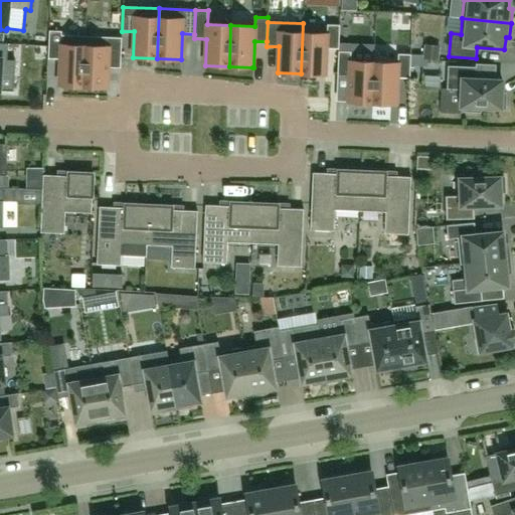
[(303,23),(301,73),(325,74),(327,48),(339,49),(340,25),(327,24),(327,34),(304,33),(305,23),(303,23)]
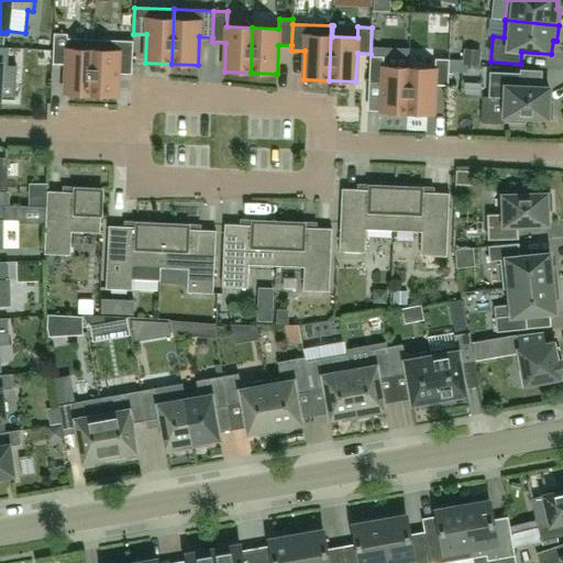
[(65,94),(91,95),(94,40),(67,39),(68,34),(54,34),(53,64),(66,65),(65,94)]
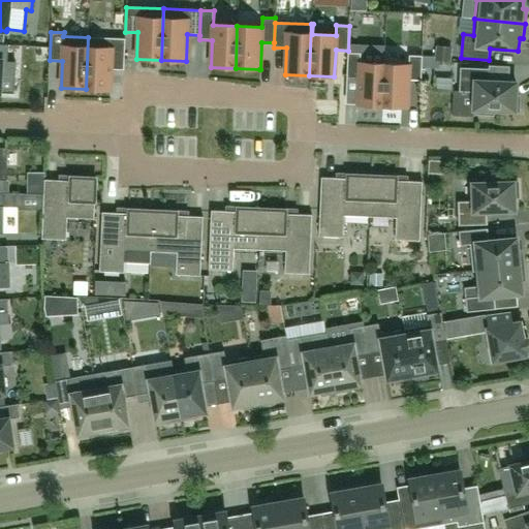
[(88,37),(86,89),(111,90),(112,63),(124,64),(125,39),(88,37)]
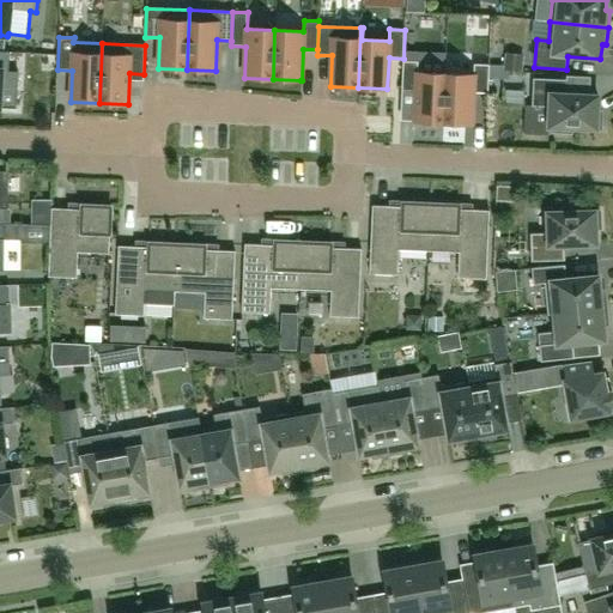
[(0,90),(17,92),(18,73),(8,72),(10,53),(0,52),(0,90)]
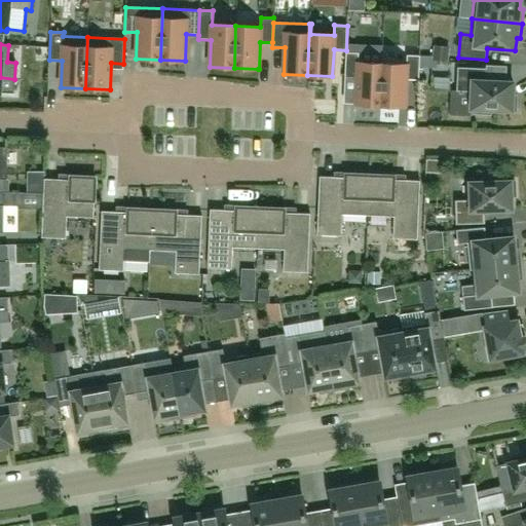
[(355,105),(380,106),(382,64),(358,63),(359,53),(345,52),(344,77),(357,78),(355,105)]
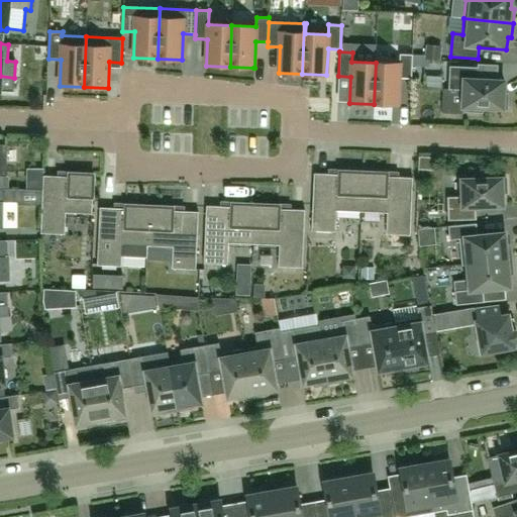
[(400,64),(376,63),(374,104),(398,105),(399,79),(411,79),(412,55),(400,55),(400,64)]
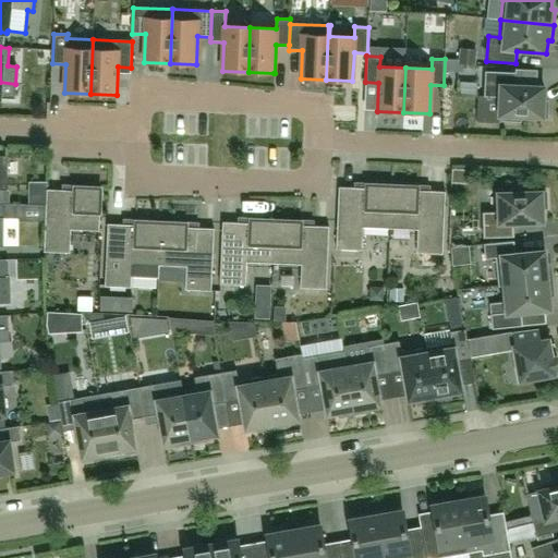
[(505,116),(505,120),(520,121),(520,117),(547,118),(548,102),(544,101),(545,87),(516,86),(516,73),(485,72),(484,96),(478,96),(477,122),(499,123),(499,116),(505,116)]
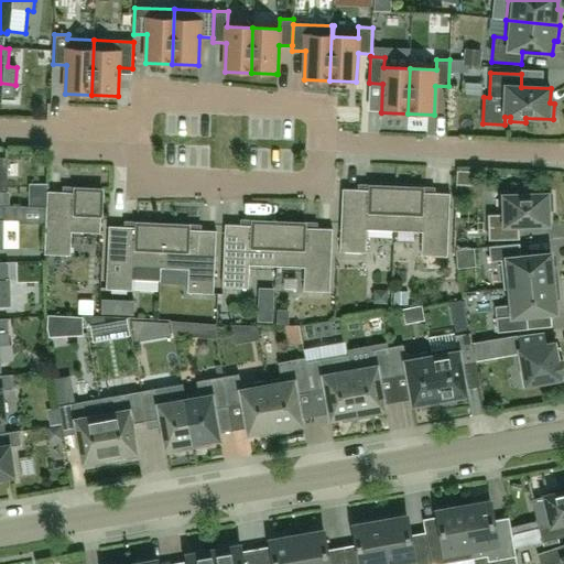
[(370,191),(343,190),(340,252),(366,253),(367,230),(394,231),(397,187),(370,186),(370,191)]
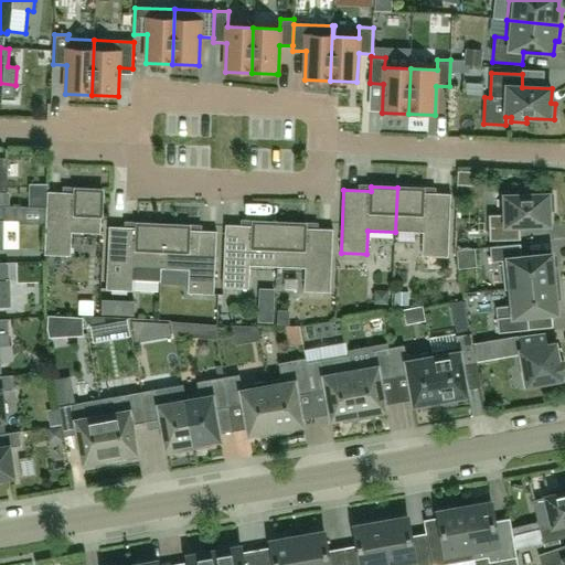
[(397,188),(395,232),(423,233),(422,256),(448,257),(451,194),(424,193),(424,189),(397,188)]
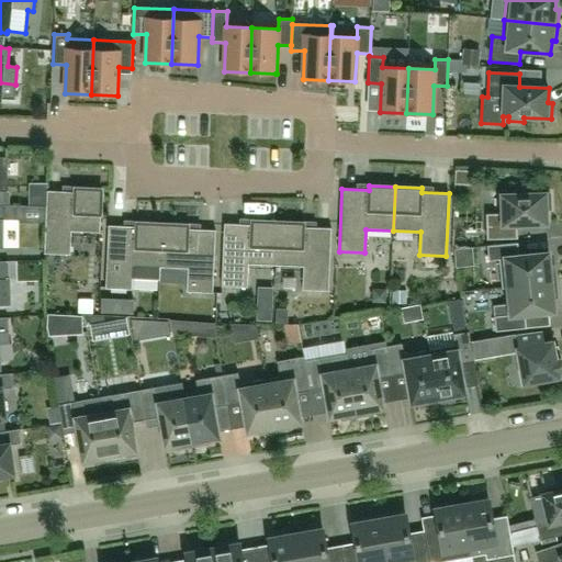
[(71,232),(100,233),(102,189),(75,188),(75,192),(47,191),(45,254),(70,255),(71,232)]
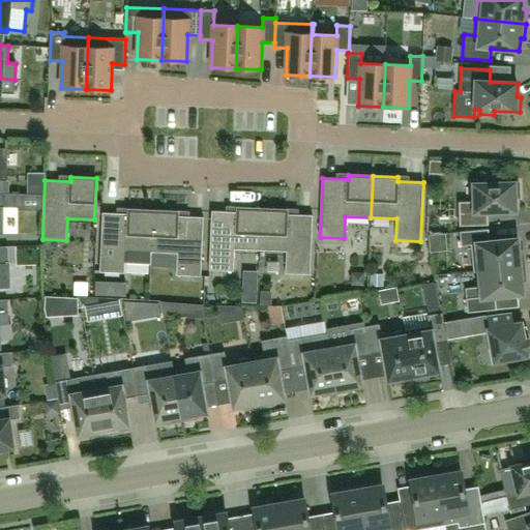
[(489,225),(488,212),(516,211),(516,198),(519,198),(519,182),(493,183),(493,179),(478,180),(478,183),(473,184),(474,202),(459,202),(460,226),(489,225)]
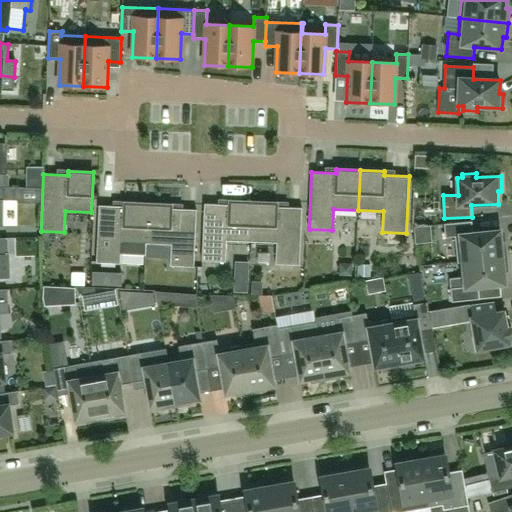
[(26,188),(3,187),(0,187),(0,226),(3,227),(3,201),(17,201),(17,204),(42,204),(42,189),(26,188)]
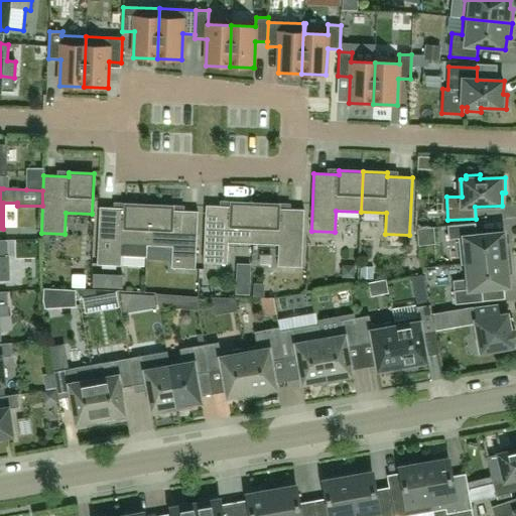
[(229,243),(254,244),(255,204),(232,203),(231,207),(206,206),(204,263),(228,264),(229,243)]
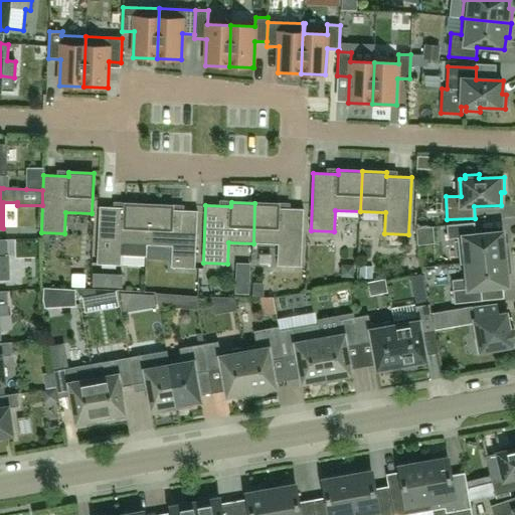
[(301,267),(304,209),(279,208),(279,204),(254,203),(253,243),(279,244),(278,266),(301,267)]
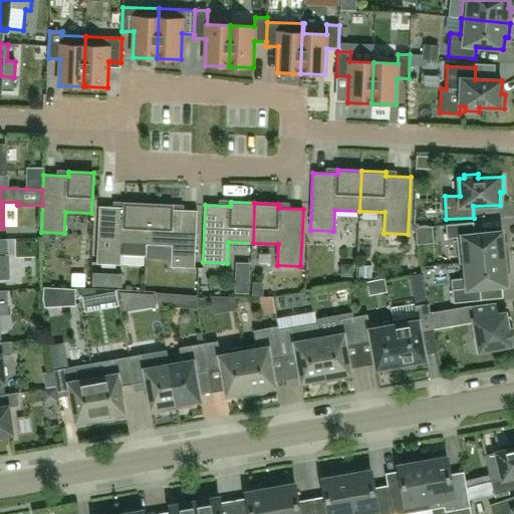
[(99,206),(96,264),(120,265),(121,255),(147,257),(147,245),(149,205),(142,205),(124,204),(124,208),(99,206)]
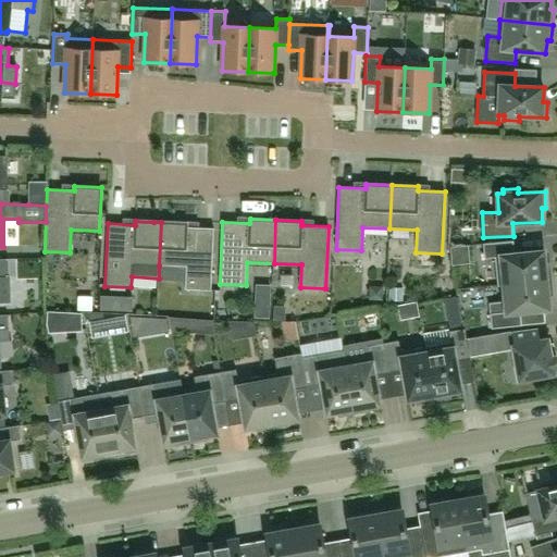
[(185,289),(211,291),(214,229),(186,227),(187,223),(161,222),(159,265),(186,267),(185,289)]
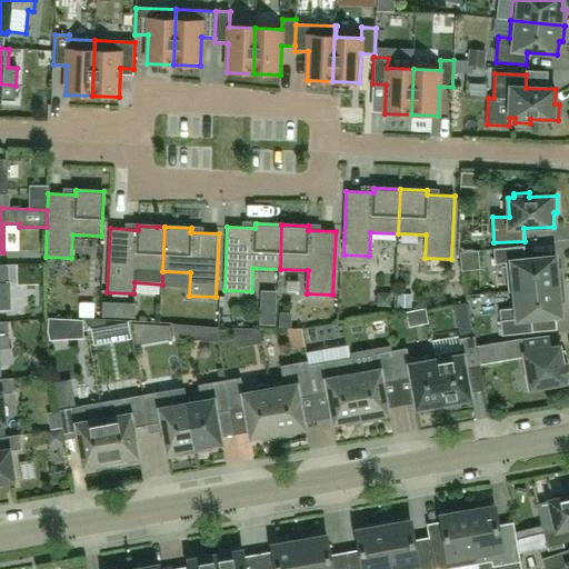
[(396,271),(396,242),(373,242),(373,271),(396,271)]
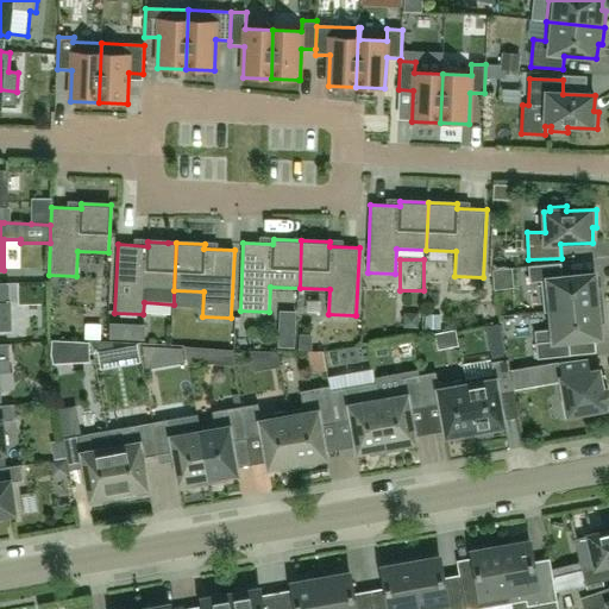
[(545,312),(602,306),(601,289),(596,289),(595,275),(563,277),(562,263),(528,267),(531,282),(541,281),(545,312)]
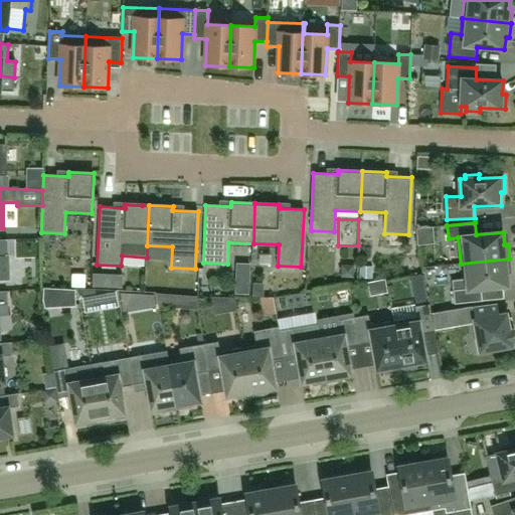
[(0,279),(10,279),(9,254),(8,254),(8,239),(4,239),(0,239),(0,279)]
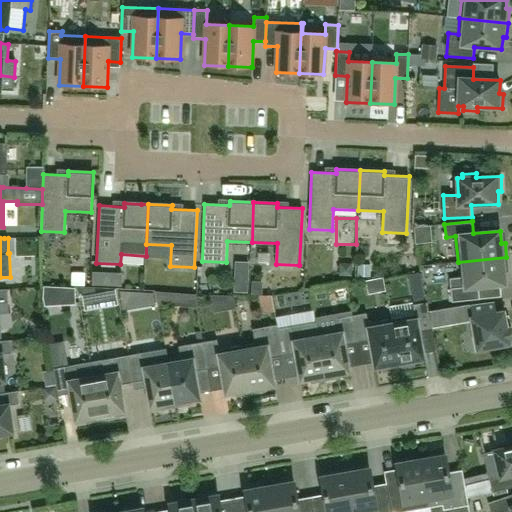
[(508,271),(506,257),(458,262),(458,263),(463,262),(464,277),(450,279),(452,302),(480,299),(478,287),(505,284),(504,272),(508,271)]
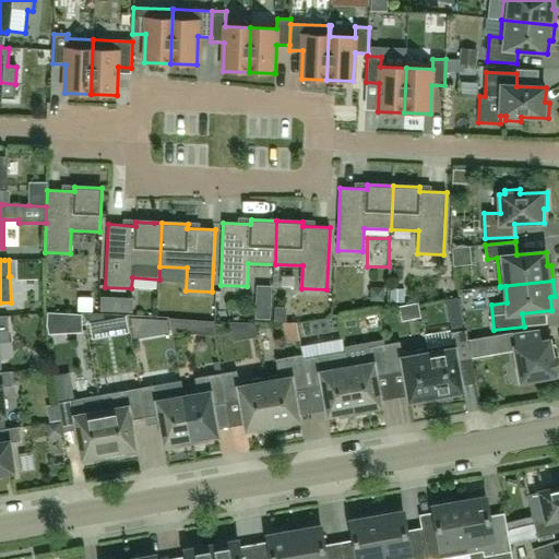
[(80,298),(79,311),(92,311),(93,298),(80,298)]
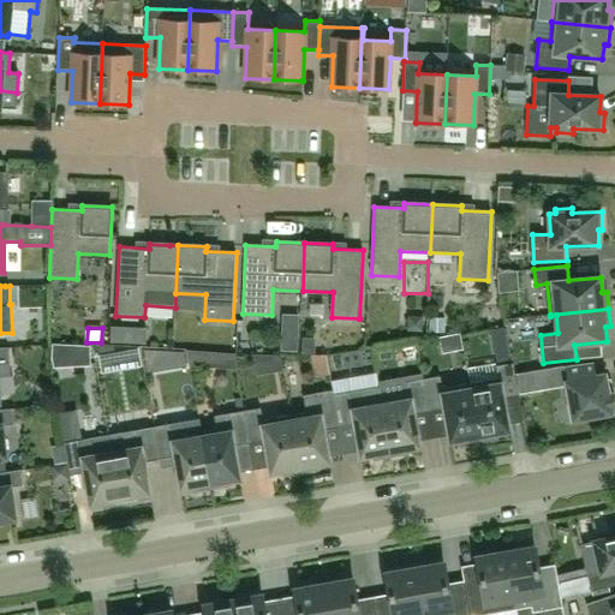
[(0,376),(11,376),(9,347),(0,347),(0,376)]
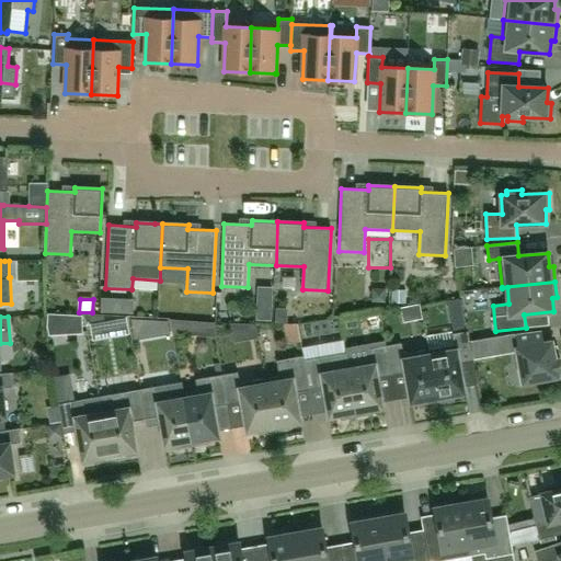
[(517,350),(523,382),(558,377),(558,374),(560,373),(560,365),(560,358),(554,359),(551,342),(544,344),(541,330),(516,335),(518,350),(517,350)]
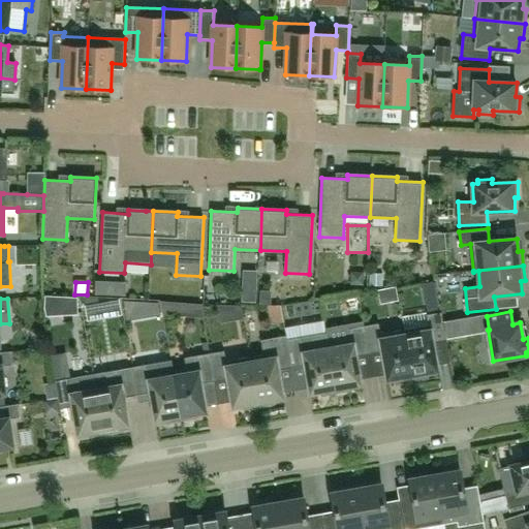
[(429,325),(404,330),(413,379),(428,376),(427,373),(438,371),(433,343),(446,341),(441,312),(427,315),(429,325)]
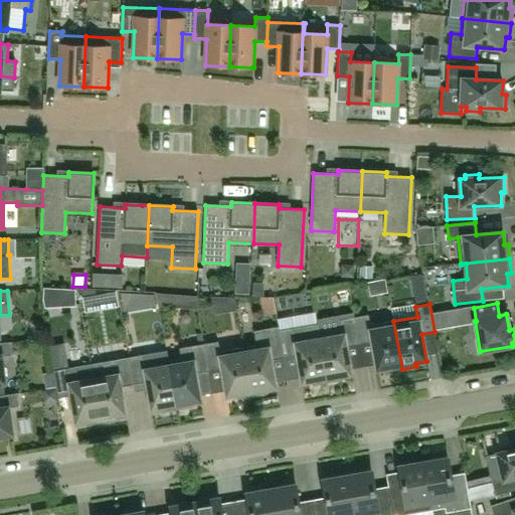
[(370,325),(368,315),(354,318),(359,345),(372,343),(377,370),(388,368),(388,371),(402,369),(393,321),(370,325)]
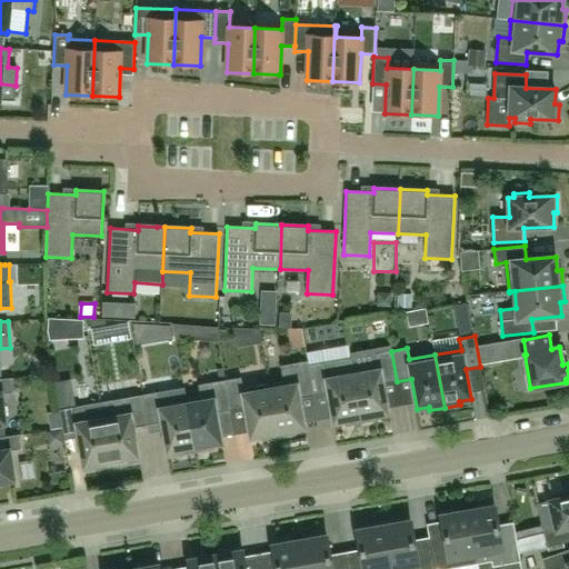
[(378,365),(353,369),(352,369),(361,422),(377,420),(377,416),(388,413),(383,383),(397,381),(391,351),(376,353),(378,365)]
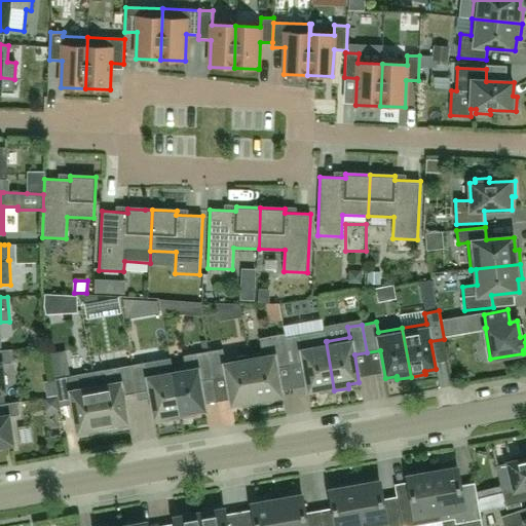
[(326,341),(327,341),(325,331),(286,338),(291,366),(303,364),(308,391),(320,389),(321,393),(334,390),(326,341)]
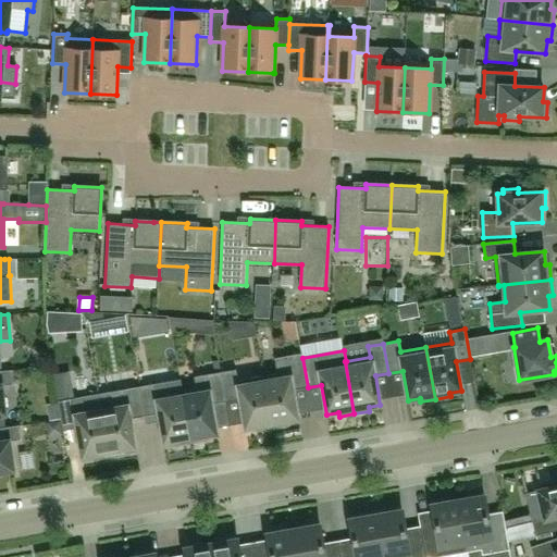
[(277,373),(263,375),(272,428),(287,425),(287,421),(298,419),(294,390),(308,387),(302,358),(301,354),(275,358),(277,373)]
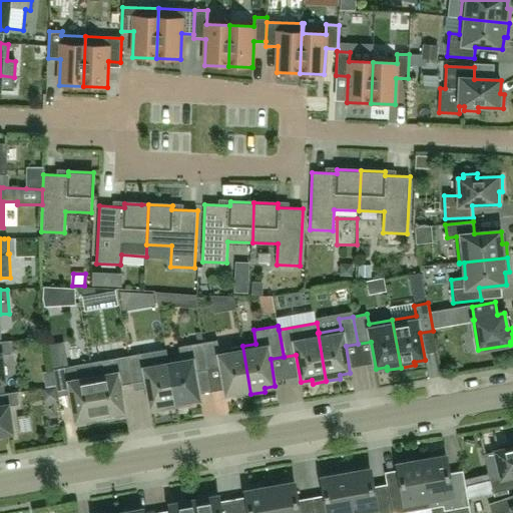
[(0,382),(4,382),(1,356),(13,354),(11,341),(0,342),(0,382)]
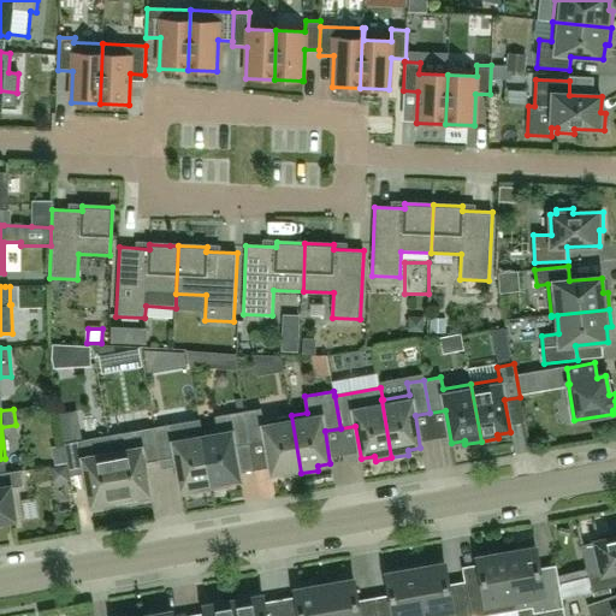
[(285,477),(301,473),(291,415),(264,421),(261,409),(244,412),(250,444),(266,442),(271,474),(284,472),(285,477)]
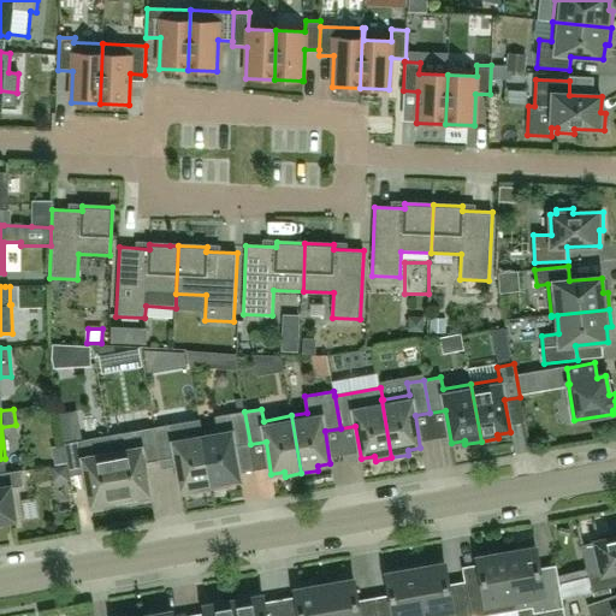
[(76,412),(59,415),(64,445),(67,463),(70,477),(86,474),(90,507),(104,504),(105,508),(122,505),(108,436),(81,440),(76,412)]
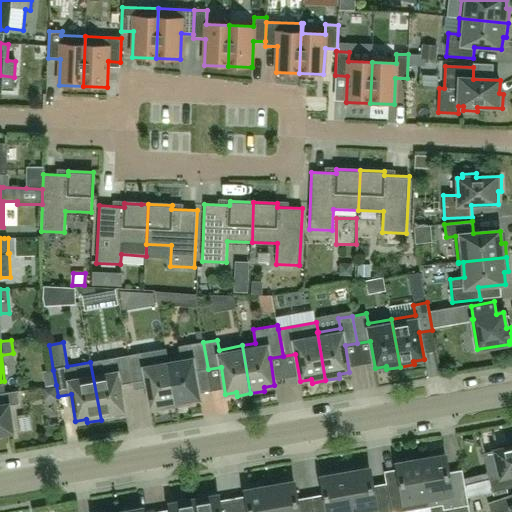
[(180,356),(167,359),(176,406),(189,404),(189,401),(200,399),(195,372),(208,369),(203,342),(178,347),(180,356)]
